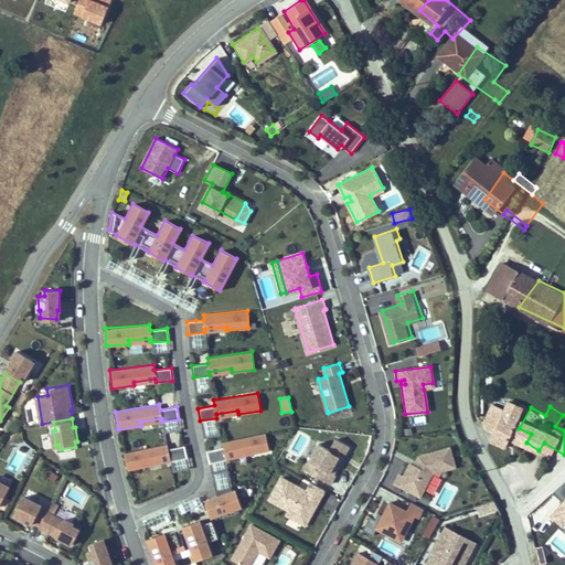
[(268,450),(265,433),(222,441),(223,447),(206,450),(209,464),(225,459),(224,456),(246,451),(247,455),(268,450)]
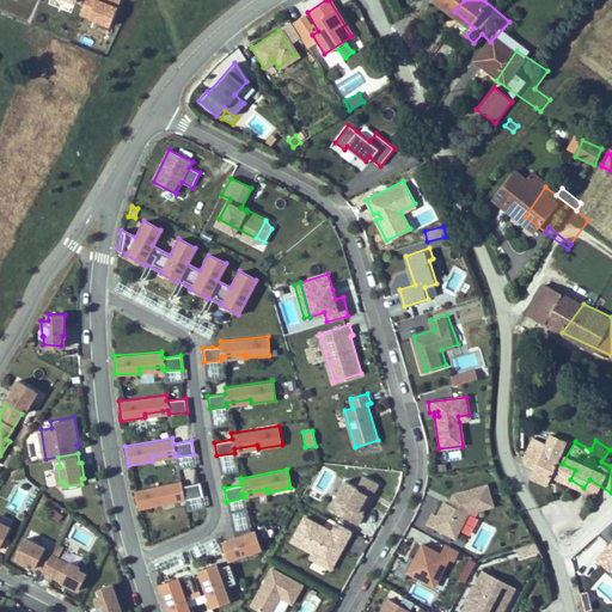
[(54,471),(46,471),(46,487),(55,487),(54,471)]
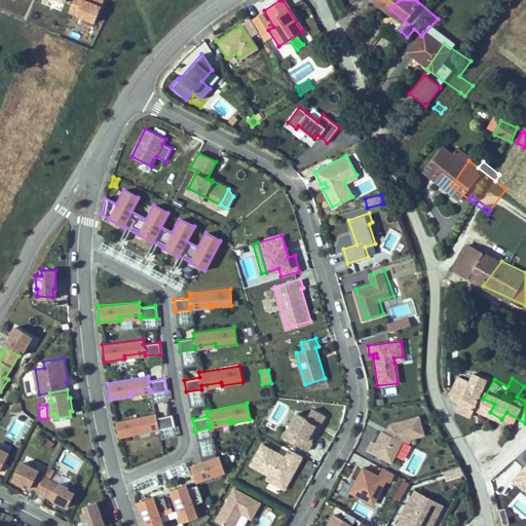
[(307,440),(318,420),(322,422),(326,416),(313,409),(308,419),(297,413),(284,437),(307,451),(312,442),(311,442),(307,440)]
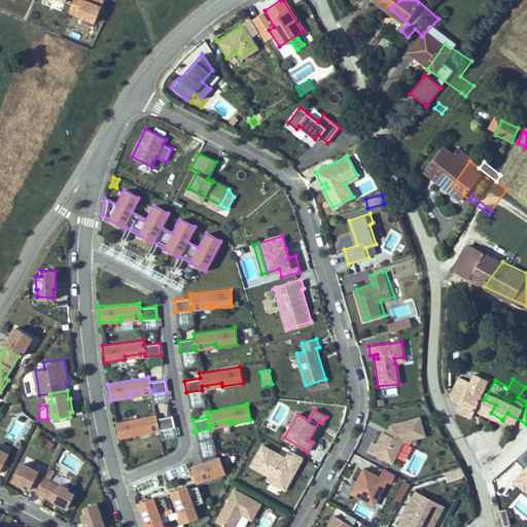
[(160,430),(175,427),(172,415),(156,419),(155,414),(115,423),(118,438),(139,434),(138,431),(159,426),(160,430)]
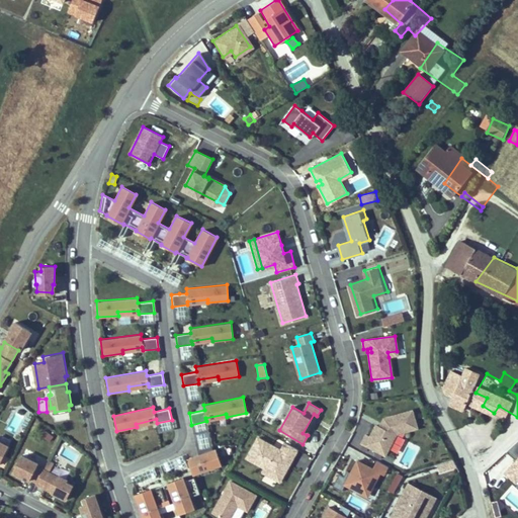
[(415,411),(380,417),(372,434),(364,436),(359,445),(385,457),(390,450),(398,454),(403,443),(401,434),(419,430),(415,411)]
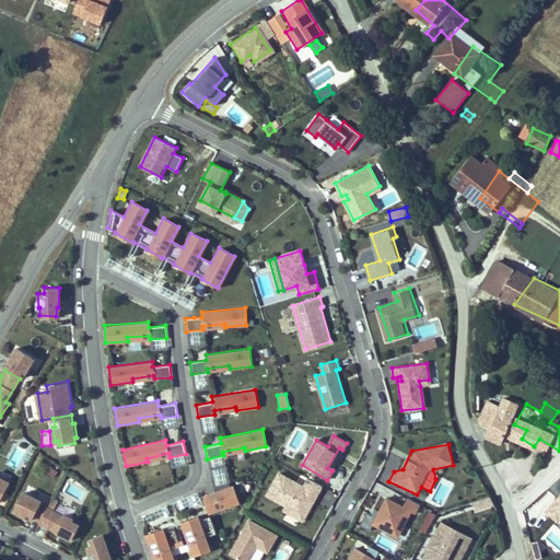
[(284,447),(283,456),(294,458),(295,450),(284,447)]
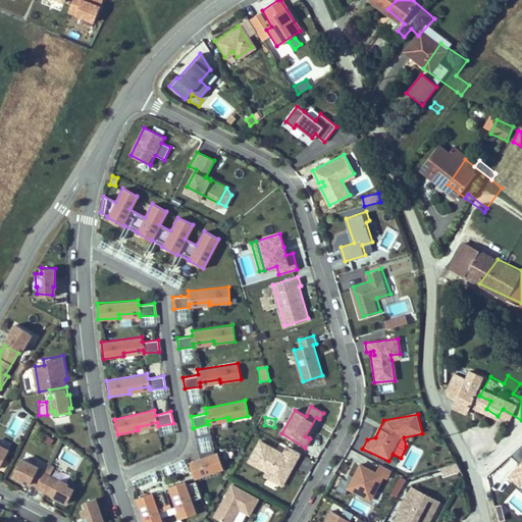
[(309,438),(319,419),(316,417),(305,436),(309,438)]
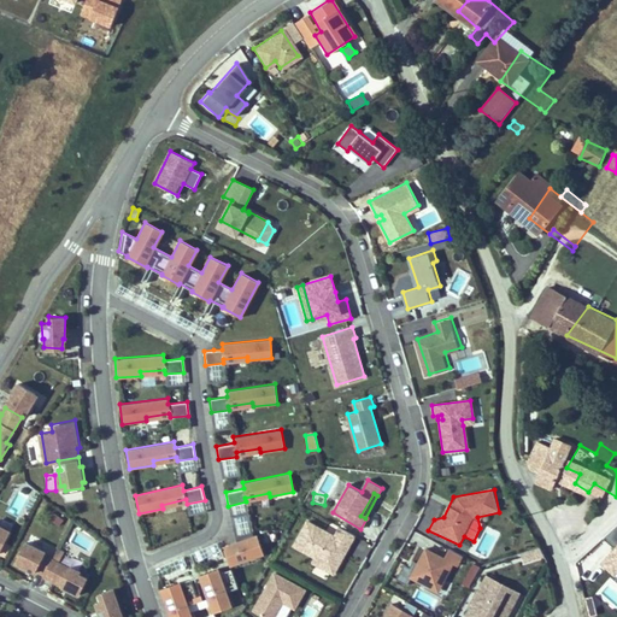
[(47,518),(58,527),(64,521),(52,512),(47,518)]
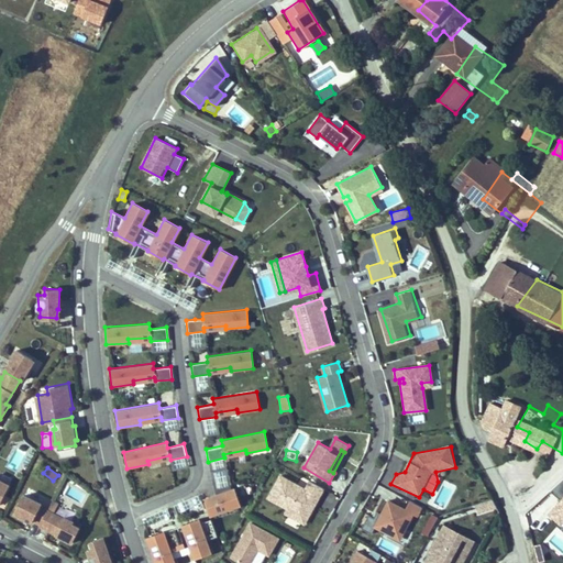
[(305,523),(323,488),(309,481),(305,488),(302,492),(298,489),(297,484),(280,475),(267,497),(287,508),(285,512),(288,515),(300,521),(305,523)]
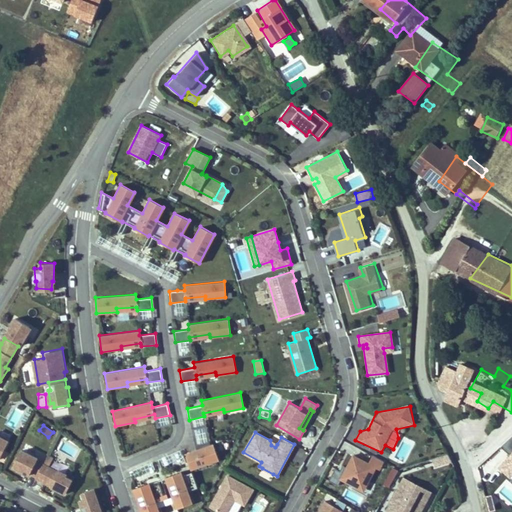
[(511,435),(500,447),(510,456),(498,468),(511,480),(511,435)]
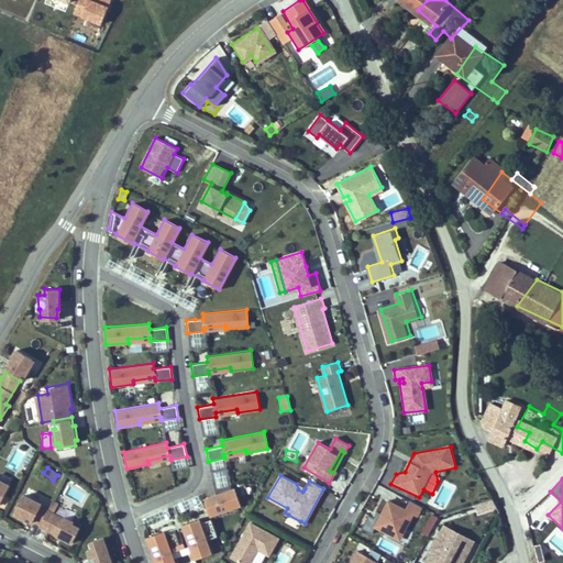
[(236,487),(205,498),(210,515),(242,504),(236,487)]
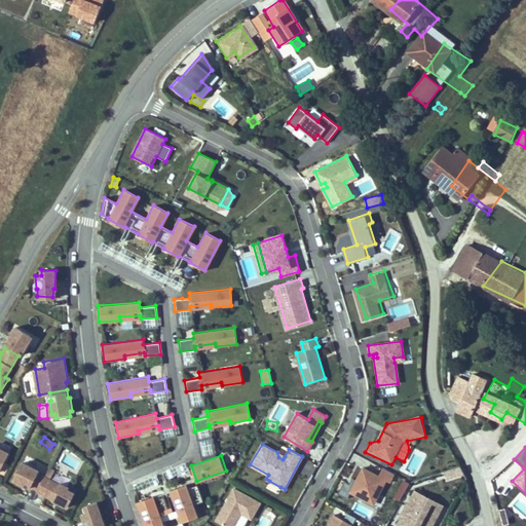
[(39,490),(46,476),(38,472),(39,471),(24,462),(14,480),(30,488),(31,486),(39,490)]
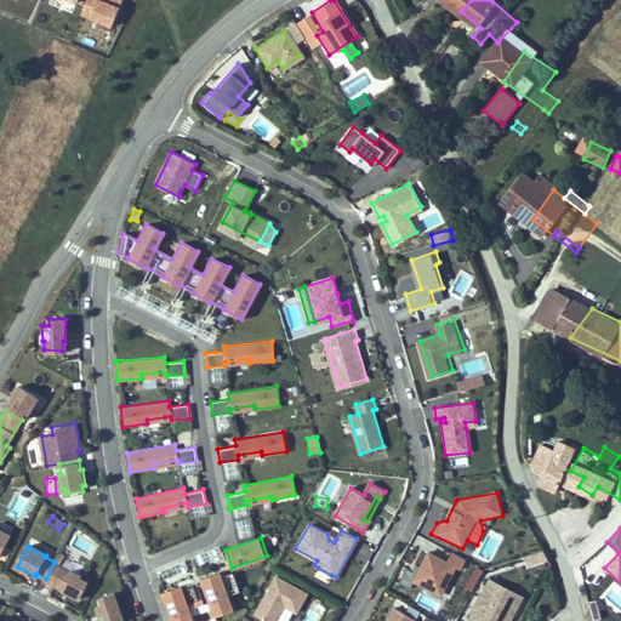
[(444,586),(455,567),(459,569),(465,559),(451,552),(445,562),(427,551),(411,581),(431,591),(444,586)]
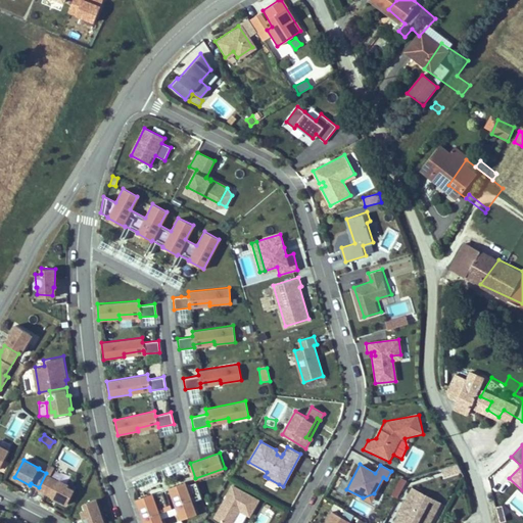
[(52,496),(67,504),(75,490),(67,486),(68,484),(61,481),(60,482),(50,477),(55,468),(49,465),(46,473),(39,487),(38,489),(52,496)]
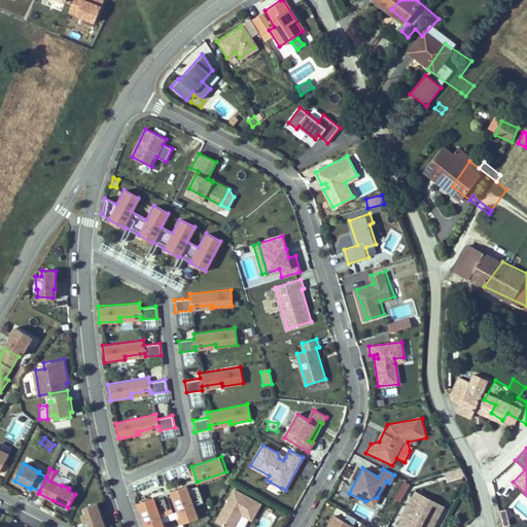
[(448,482),(462,477),(460,469),(446,473),(448,482)]
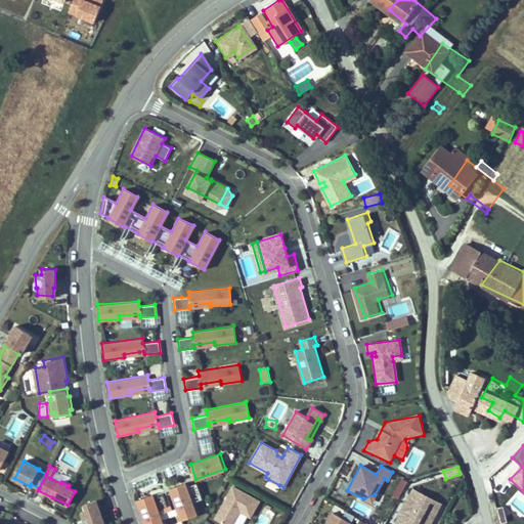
[(395,477),(389,496),(400,499),(406,480),(395,477)]
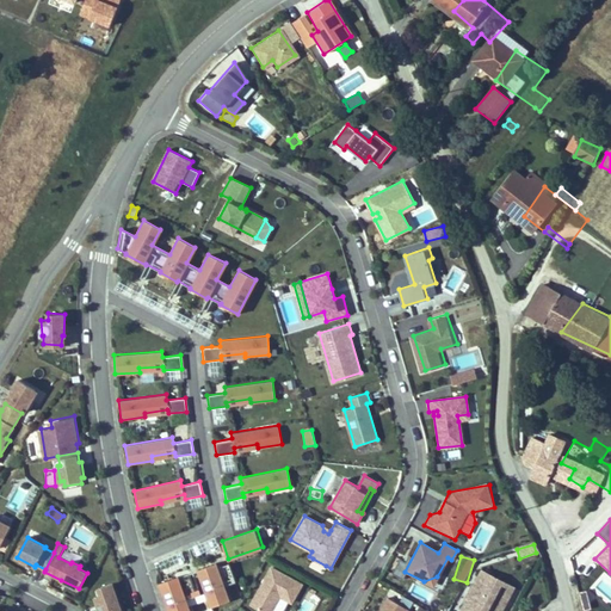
[(179,574),(160,581),(171,610),(191,610),(186,594),(207,588),(213,605),(230,599),(223,581),(235,578),(230,563),(220,567),(217,562),(198,568),(201,571),(180,576),(179,574)]
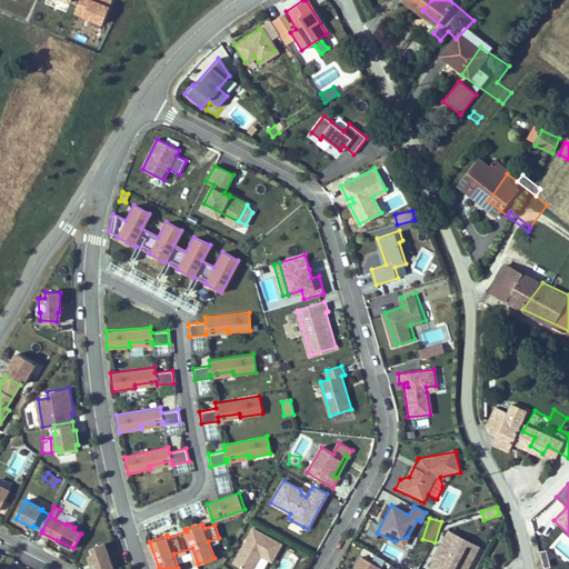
[(271,560),(281,542),(252,527),(233,562),(245,568),(252,568),(258,560),(255,559),(258,552),(260,553),(271,560)]
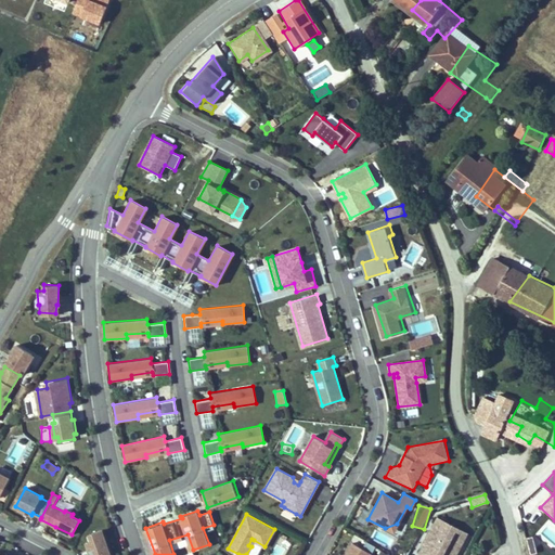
[(457,554),(469,533),(435,517),(416,554),(457,554)]
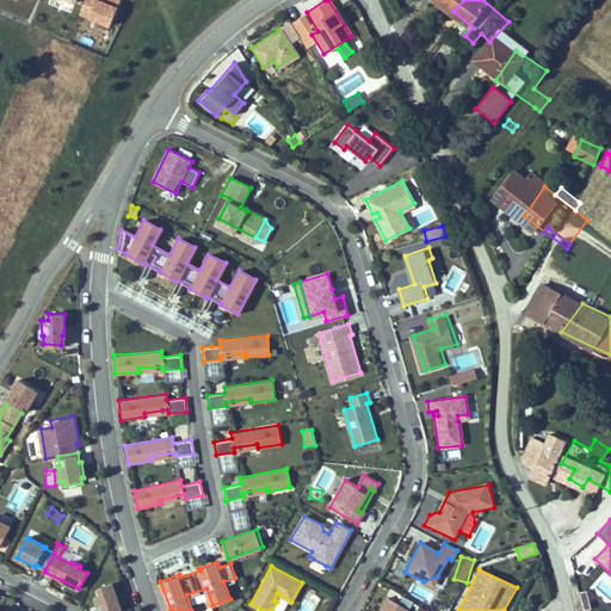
[(122,610),(113,582),(102,586),(104,593),(96,597),(100,610),(122,610)]
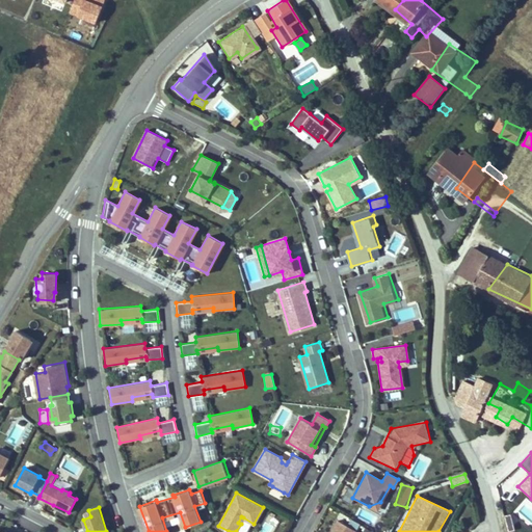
[(353,531),(354,530),(337,520),(329,531),(353,531)]
